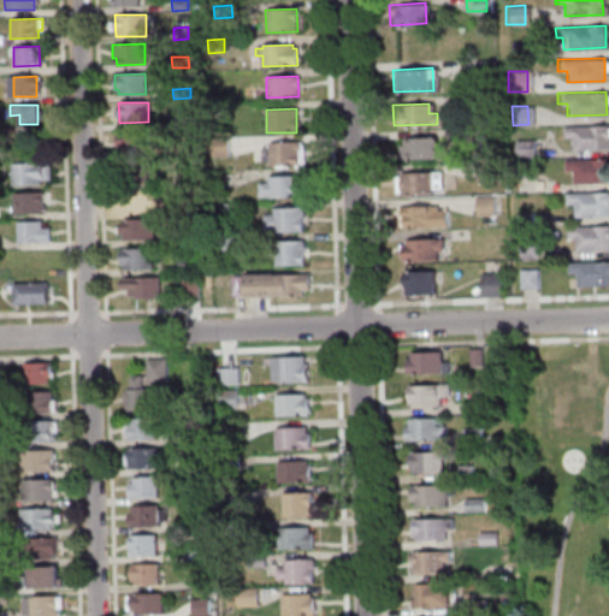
[(559,126),(560,138),(567,138),(567,150),(608,149),(608,125),(559,126)]
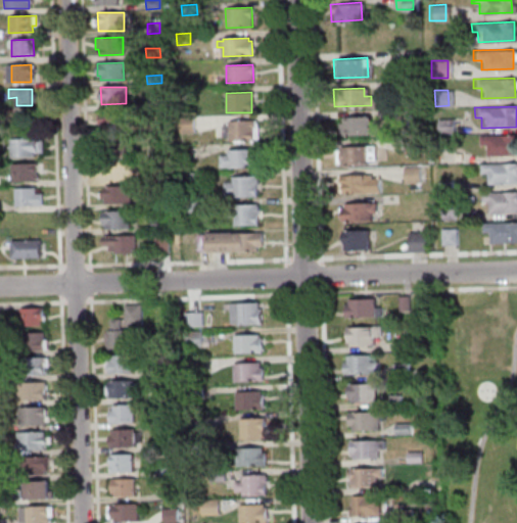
[(99,126),(98,113),(123,112),(123,125),(99,126)]
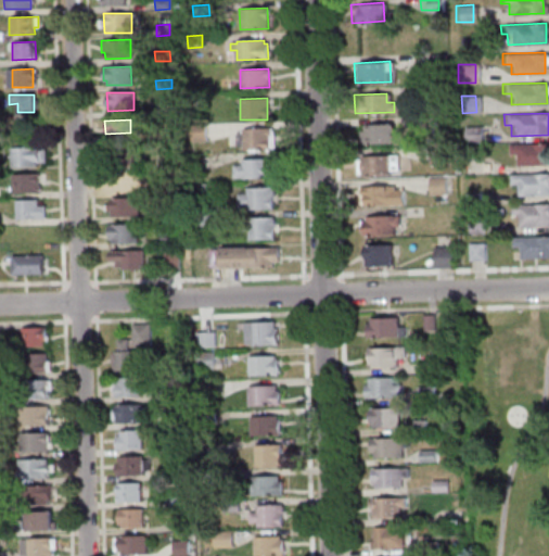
[(358,128),(358,123),(390,122),(391,144),(356,146),(356,129),(358,128)]
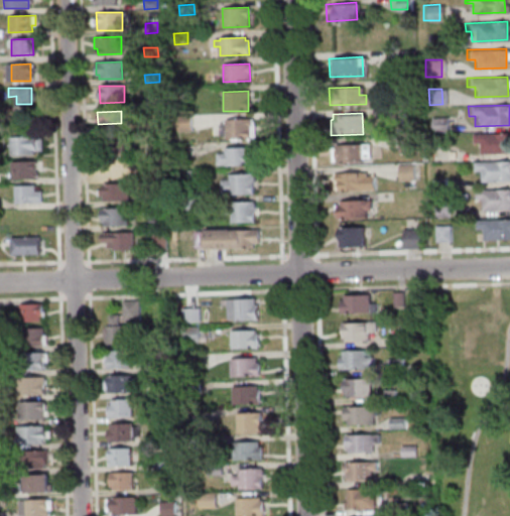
[(176,131),(176,116),(189,116),(190,130),(176,131)]
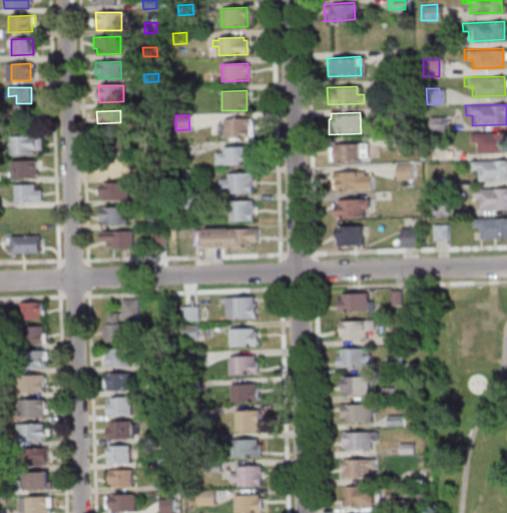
[(223,119),(248,119),(248,124),(252,124),(254,136),(224,137),(223,119)]
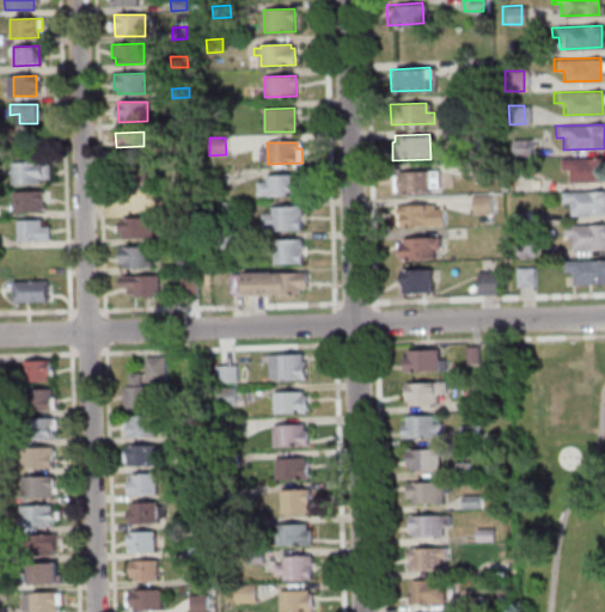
[(555,160),(556,170),(566,170),(566,181),(598,179),(597,159),(555,160)]
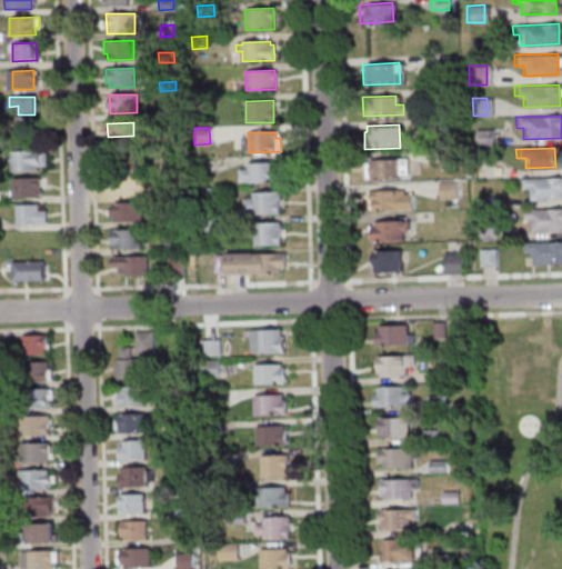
[(136,167),(112,168),(111,149),(134,149),(136,167)]
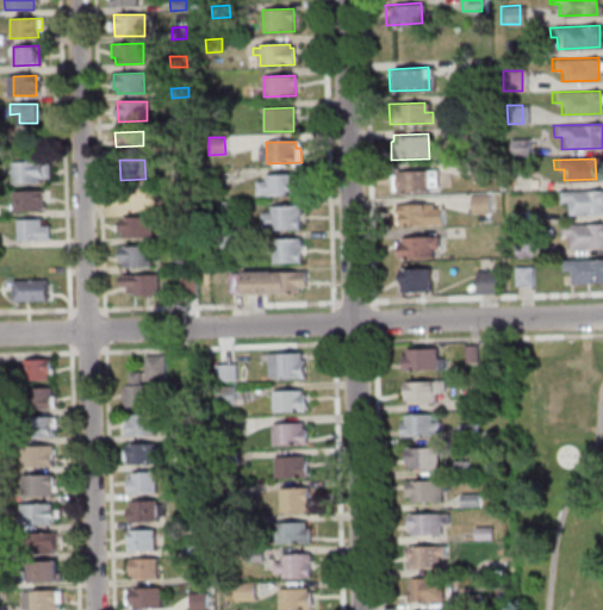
[(10,162),(49,162),(49,178),(38,178),(39,181),(11,182),(10,162)]
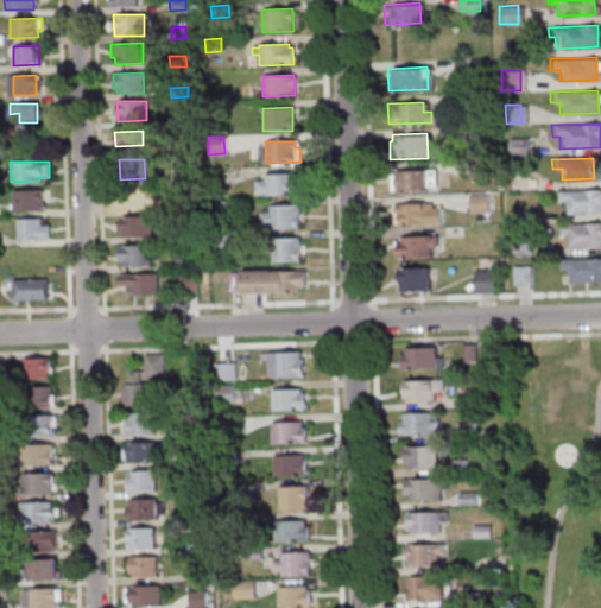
[(383,170),(383,190),(422,189),(422,187),(430,187),(430,170),(383,170)]
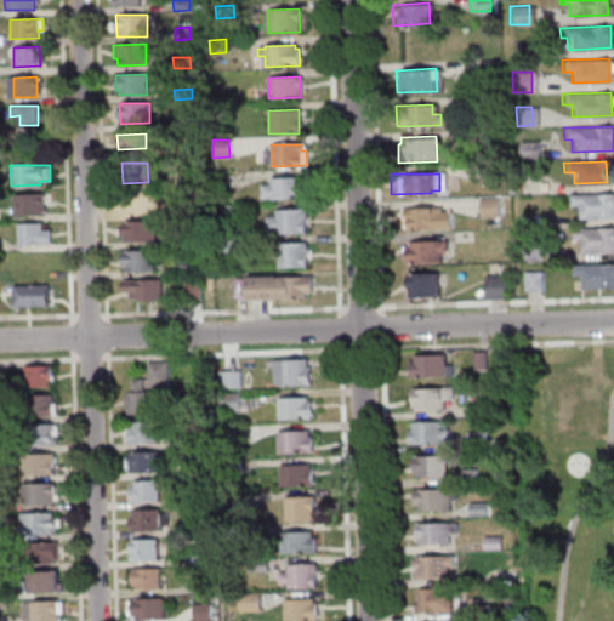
[(302,181),(302,198),(261,199),(261,184),(269,184),(269,180),(299,178),(299,181),(302,181)]
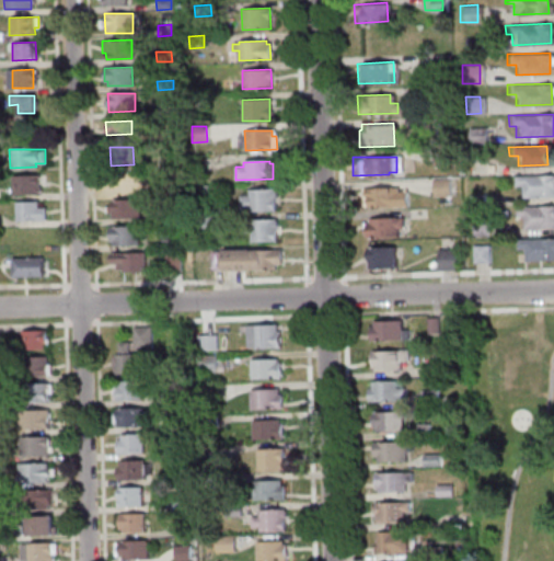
[(110,173),(133,173),(133,192),(106,192),(106,180),(110,180),(110,173)]
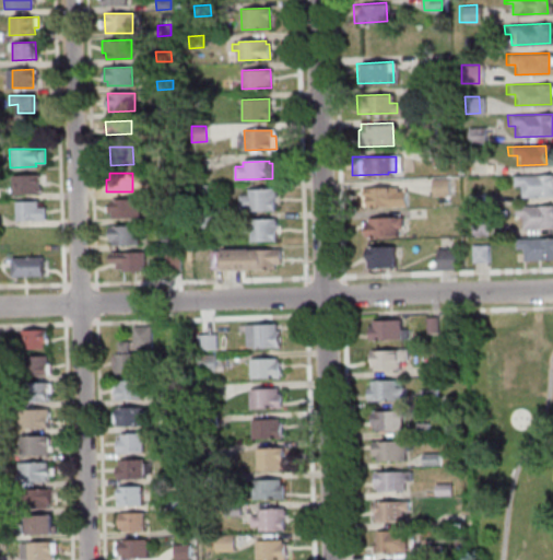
[(552,174),(509,175),(510,185),(517,185),(518,197),(552,196),(552,174)]
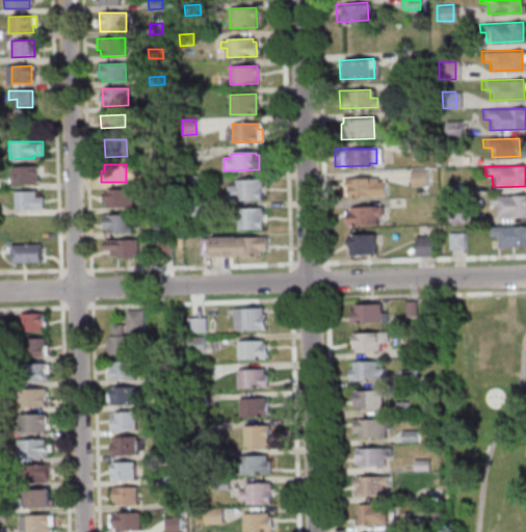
[(36,166),(36,184),(11,184),(11,166),(36,166)]
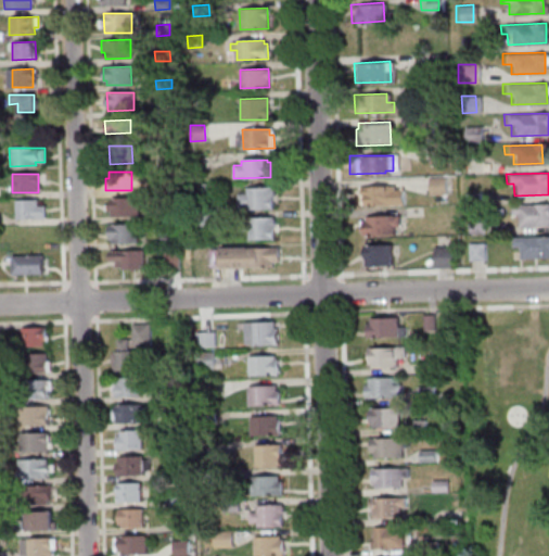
[(423,178),(424,194),(442,193),(441,177),(423,178)]
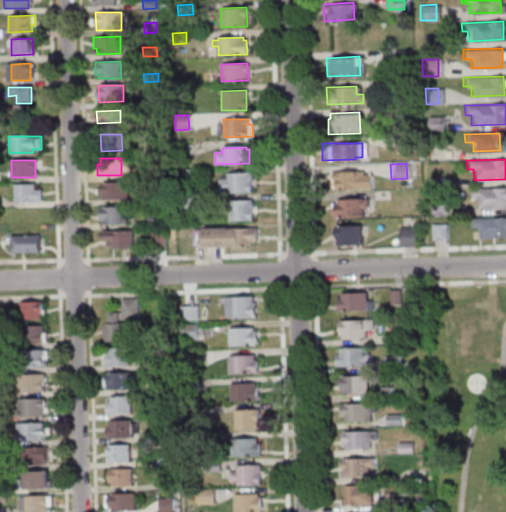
[(149,180),(149,169),(162,169),(162,180),(149,180)]
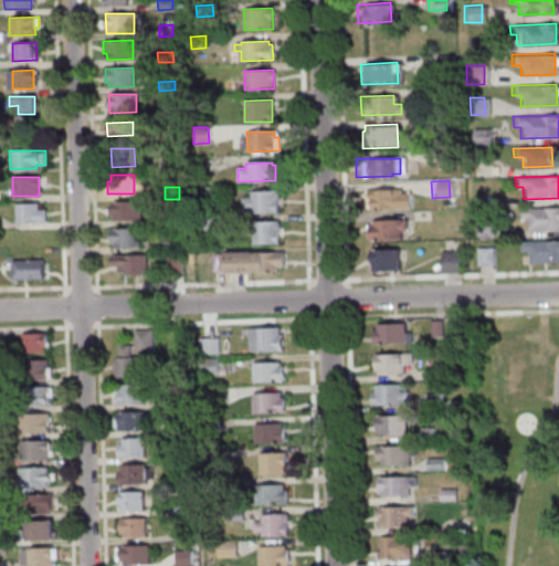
[(360,189),(360,208),(408,207),(408,192),(398,192),(398,188),(360,189)]
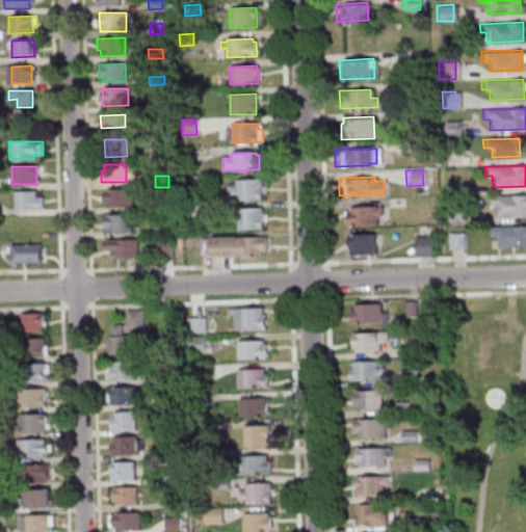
[(198,188),(182,188),(181,178),(196,178),(198,188)]
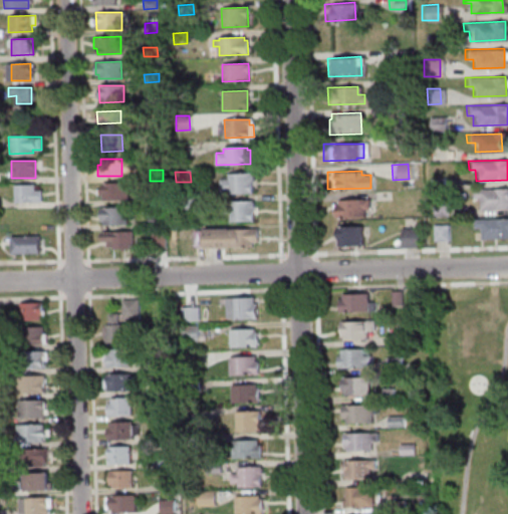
[(250,174),(251,194),(228,195),(228,191),(220,192),(219,180),(227,180),(227,175),(250,174)]
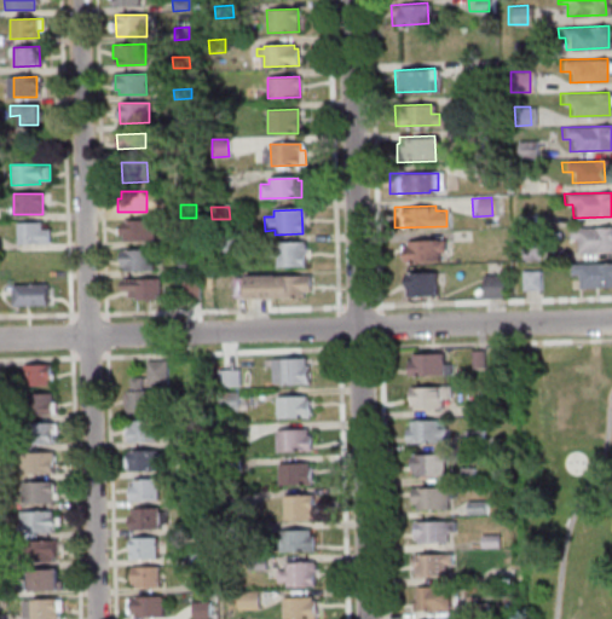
[(153,220),(153,241),(123,242),(123,235),(120,235),(120,227),(123,227),(122,221),(153,220)]
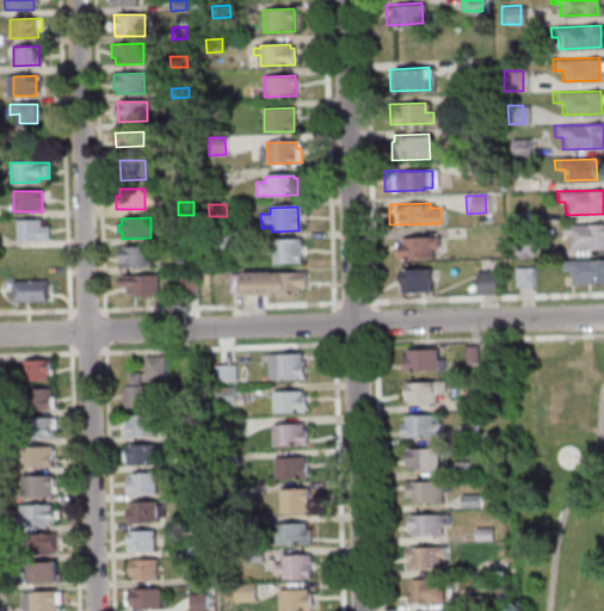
[(48,227),(48,241),(17,241),(17,221),(39,221),(39,227),(48,227)]
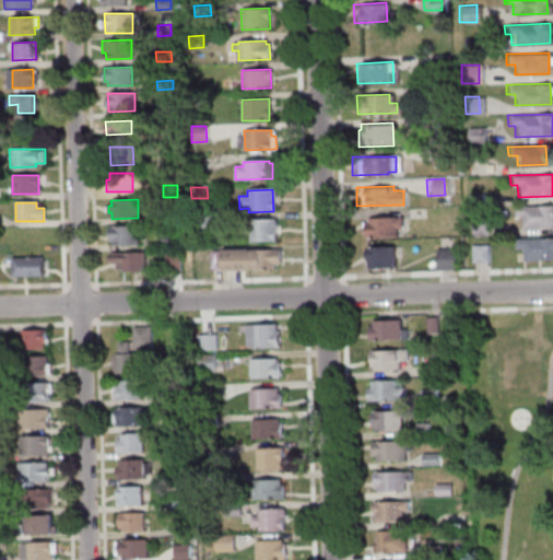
[(174,219),(157,220),(156,205),(174,203),(174,219)]
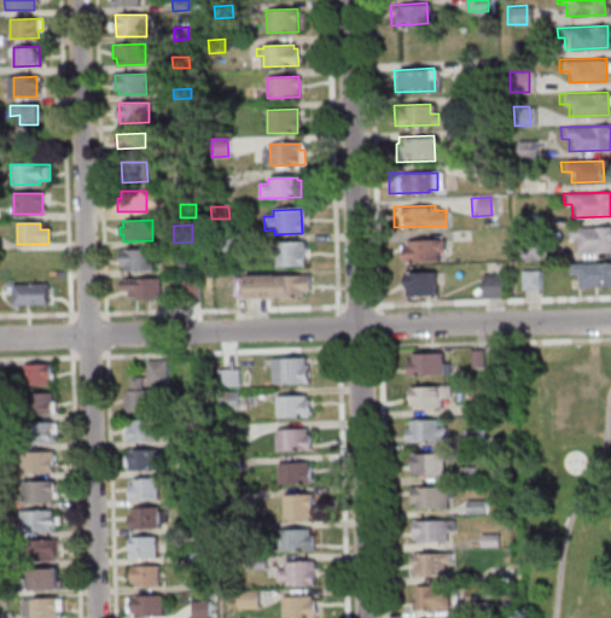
[(610,225),(563,225),(563,237),(575,237),(575,250),(610,250),(610,225)]
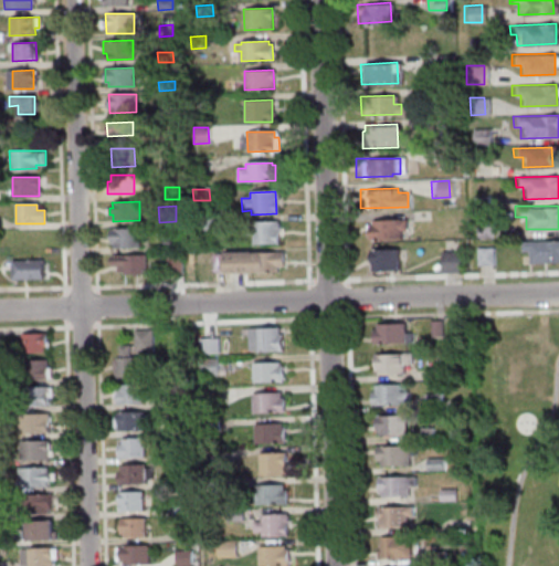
[(212,230),(196,230),(196,220),(212,219),(212,230)]
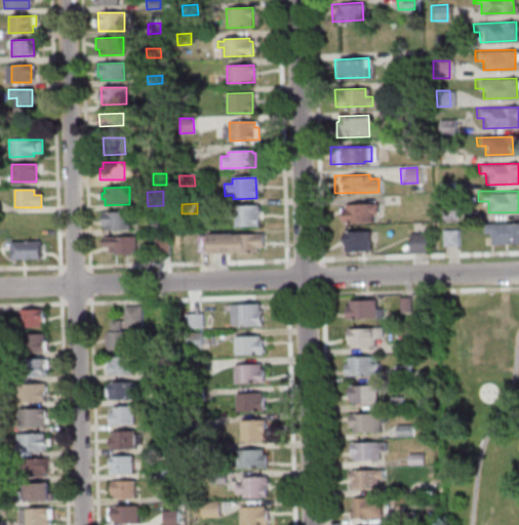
[(337,204),(337,221),(369,220),(369,213),(373,213),(373,203),(337,204)]
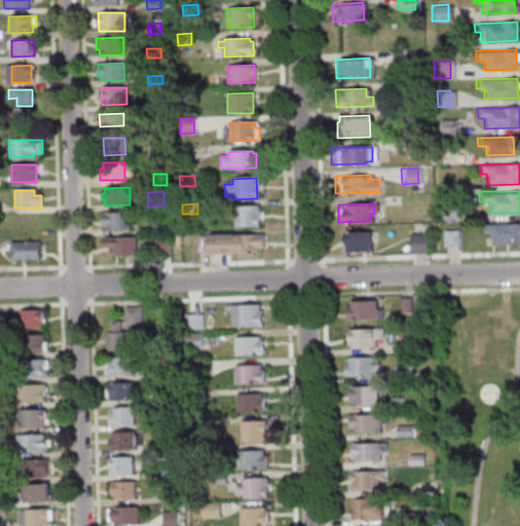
[(257,205),(258,226),(234,227),(234,207),(257,205)]
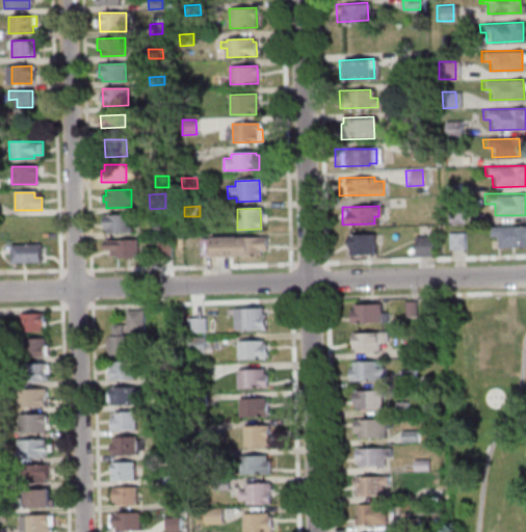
[(104,230),(103,216),(130,215),(131,232),(106,233),(106,230),(104,230)]
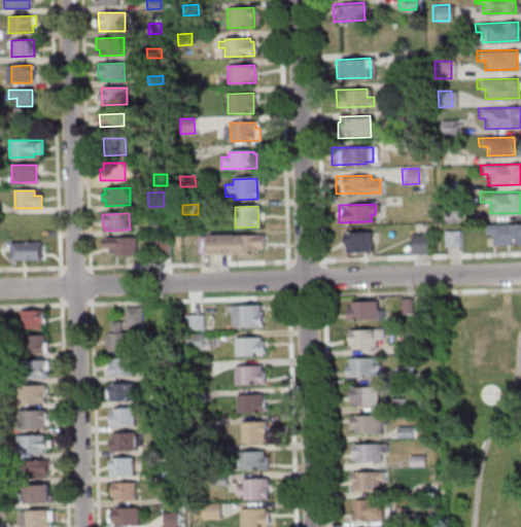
[(166,234),(152,234),(152,219),(165,219),(166,234)]
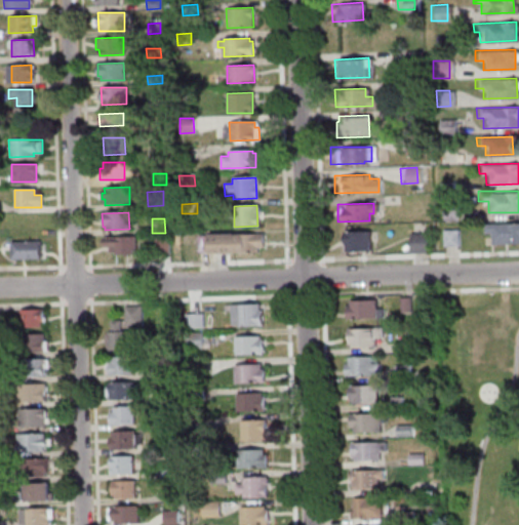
[(518,223),(480,223),(480,233),(488,233),(488,242),(518,242),(518,223)]
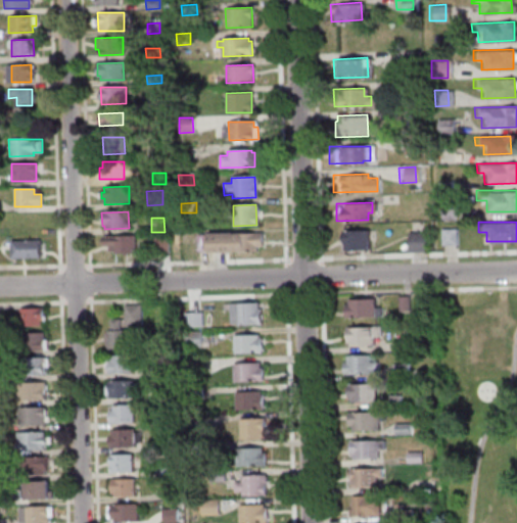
[(436,228),(452,228),(452,244),(436,244),(436,228)]
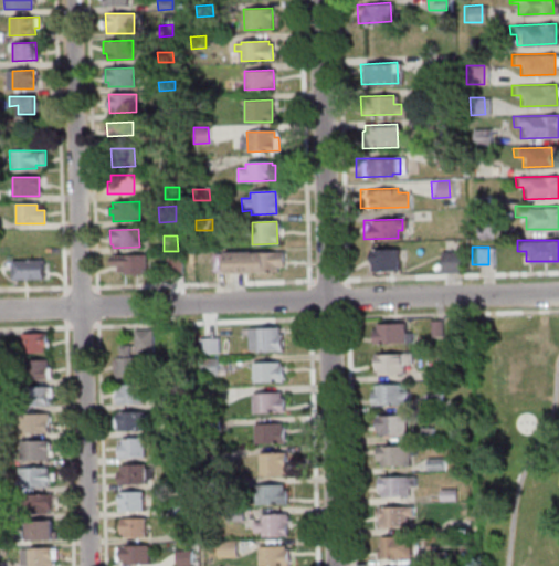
[(365,249),(366,269),(394,268),(393,248),(365,249)]
